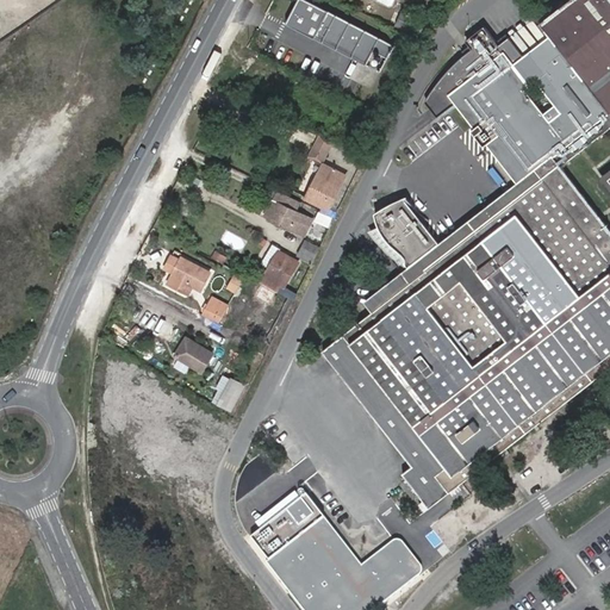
[(316,39),(330,12),(307,0),(300,0),(288,25),(316,39)]
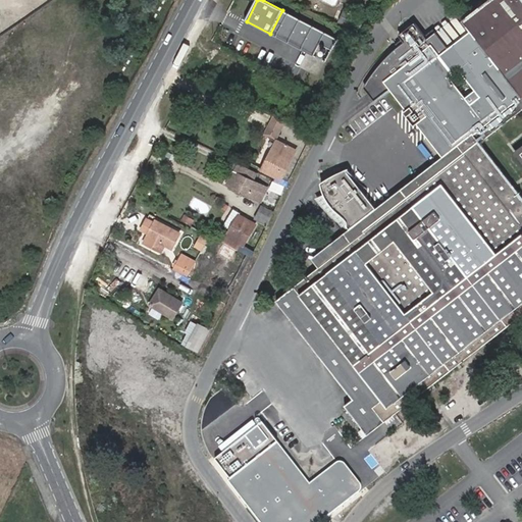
[(521,0),(487,0),(462,20),(472,34),(520,96),(521,98),(521,0)]
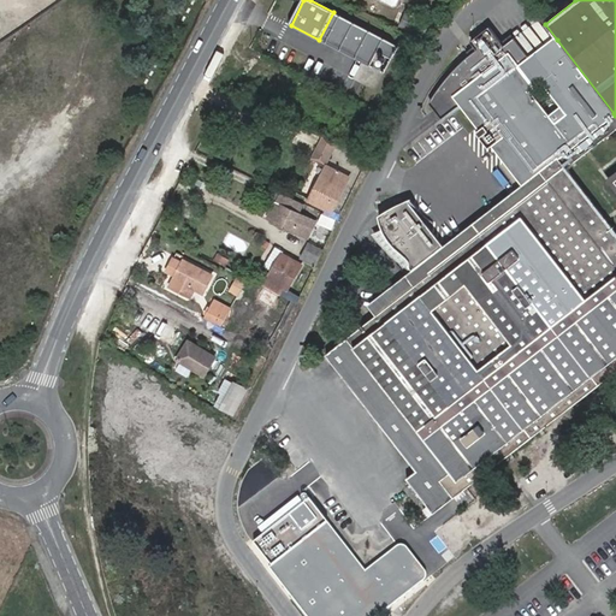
[(401,48),(333,12),(319,40),(371,67),(379,53),(392,61),(401,48)]
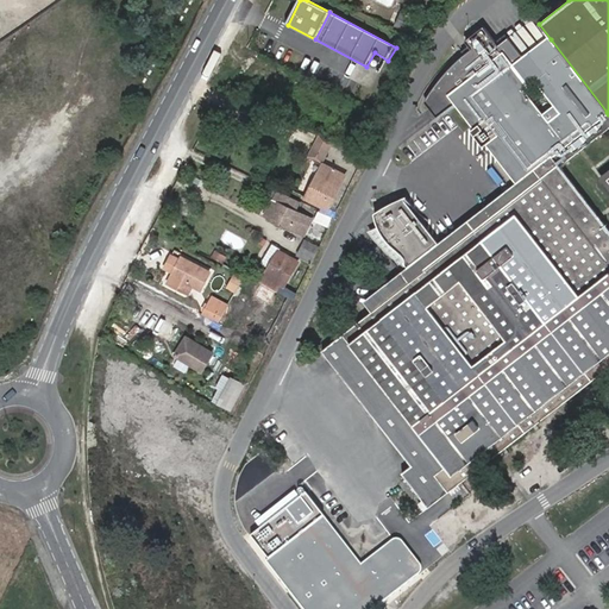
[(416,35),(422,24),(402,14),(397,24),(416,35)]
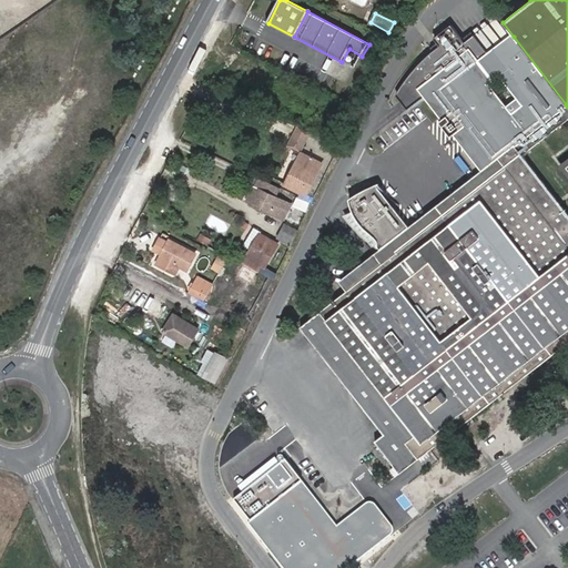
[(385,38),(394,41),(402,26),(394,22),(388,32),(385,38)]
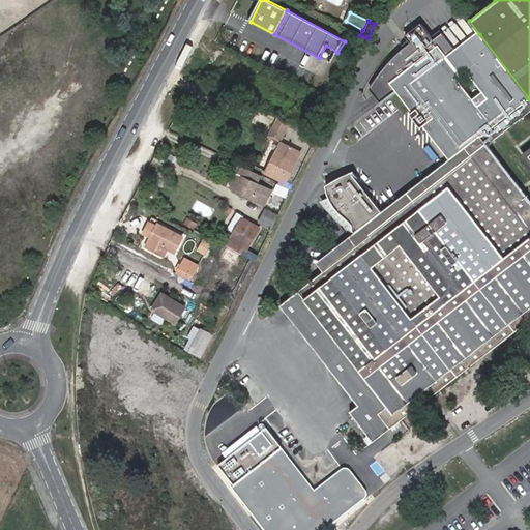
[(374,81),(371,85),(369,88),(379,101),(395,89),(449,158),(464,147),(528,97),(479,34),(459,52),(442,31),(434,38),(420,22),(404,34),(410,41),(408,42),(408,43),(407,43),(401,50),(400,50),(399,51),(398,52),(398,53),(396,53),(395,54),(394,55),(393,56),(391,58),(390,59),(389,60),(389,61),(388,62),(386,63),(386,64),(378,74),(377,76),(374,81)]
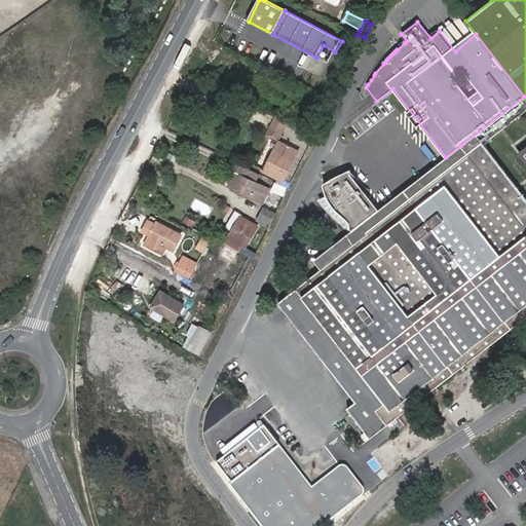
[(525,197),(483,142),(525,108),(525,99),(524,97),(460,146),(467,155),(388,217),(381,207),(379,205),(376,208),(365,193),(370,189),(360,181),(350,170),(336,176),(324,184),(326,193),(329,200),(330,201),(333,207),(334,208),(340,214),(348,221),(350,226),(350,229),(352,231),(358,230),(363,236),(320,270),(279,303),(280,305),(278,306),(283,311),(285,309),(318,354),(316,357),(320,361),(322,360),(358,403),(349,409),(363,426),(359,430),(368,442),(525,318),(525,197)]
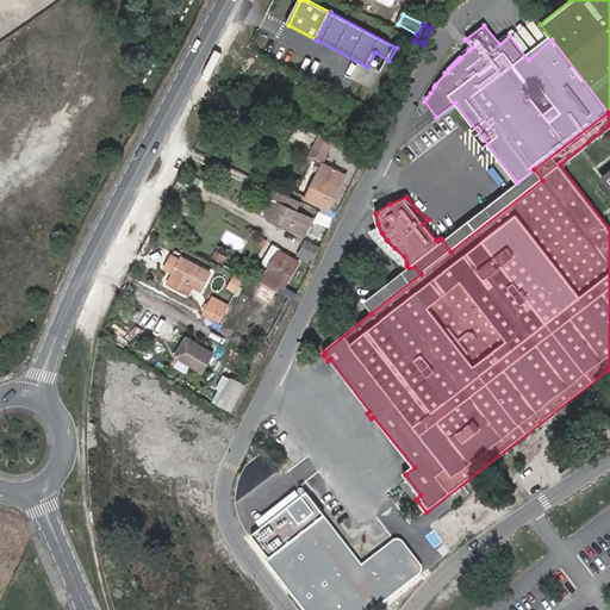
[(342,174),(323,163),(307,195),(327,206),(342,174)]
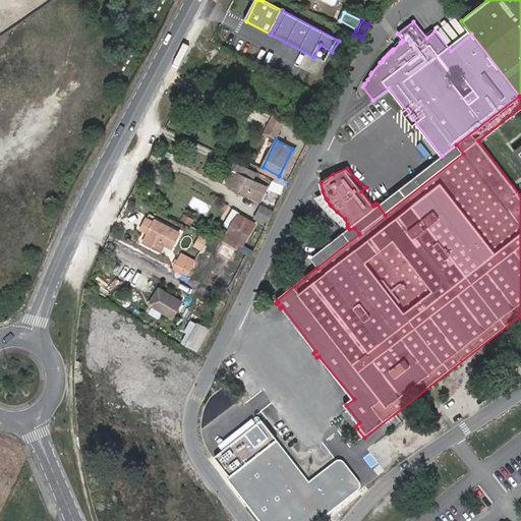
[(378,205),(385,215),(463,154),(456,145),(442,156),(378,205)]
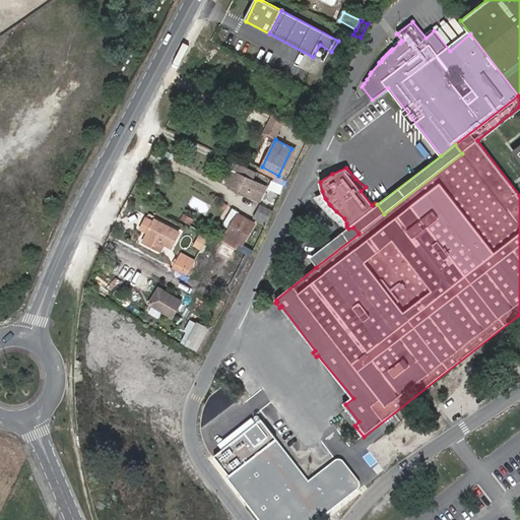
[(233,171),(226,184),(239,190),(246,176),(233,171)]
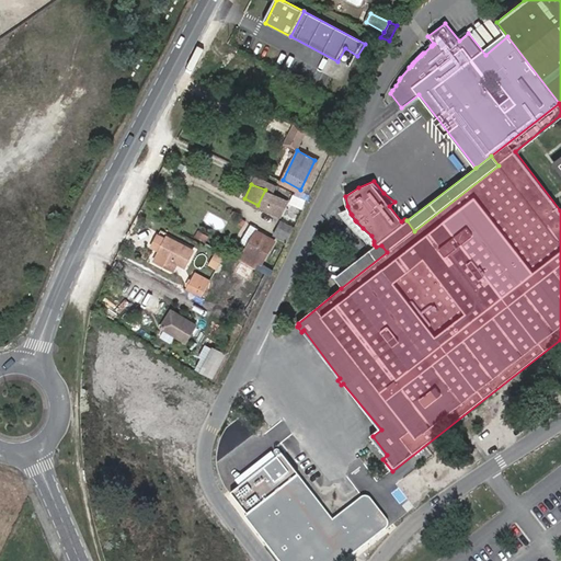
[(292,205),(302,209),(307,201),(295,195),(292,205)]
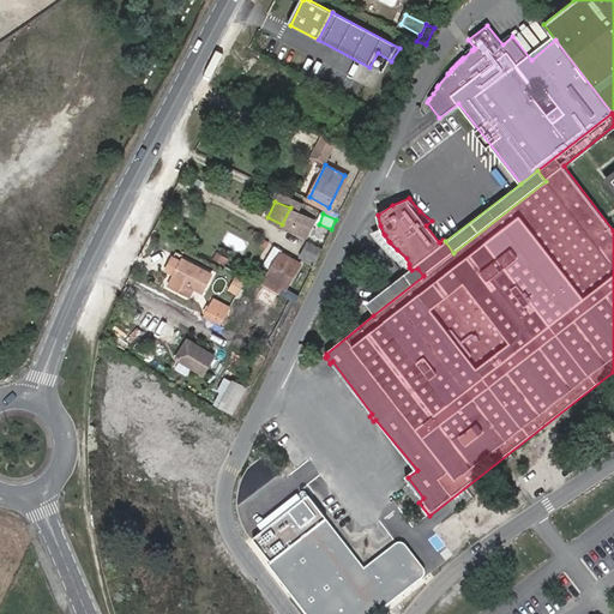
[(373,315),(423,276),(417,269),(411,270),(409,268),(409,264),(407,258),(397,250),(390,242),(389,241),(385,235),(384,234),(380,226),(377,226),(379,229),(373,234),(391,257),(395,254),(399,259),(396,262),(404,274),(365,305),(373,315)]
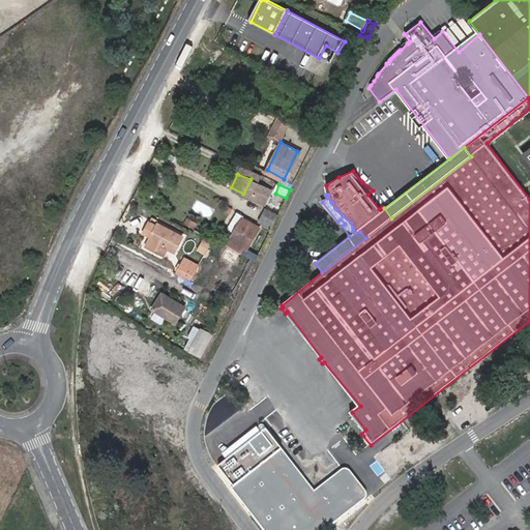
[(264,207),(257,222),(270,227),(276,213),(264,207)]
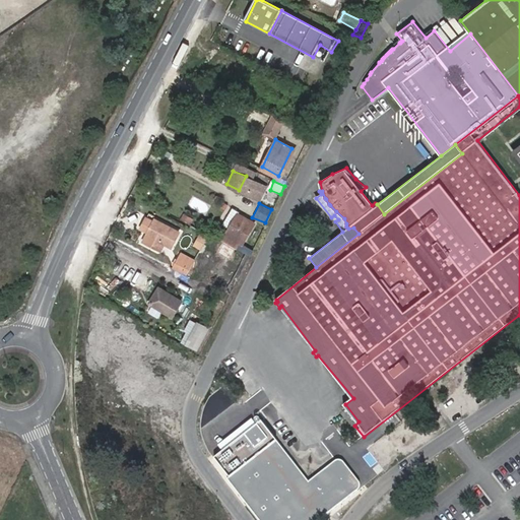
[(254,223),(238,214),(235,219),(230,229),(221,243),(236,250),(240,242),(243,244),(254,223)]
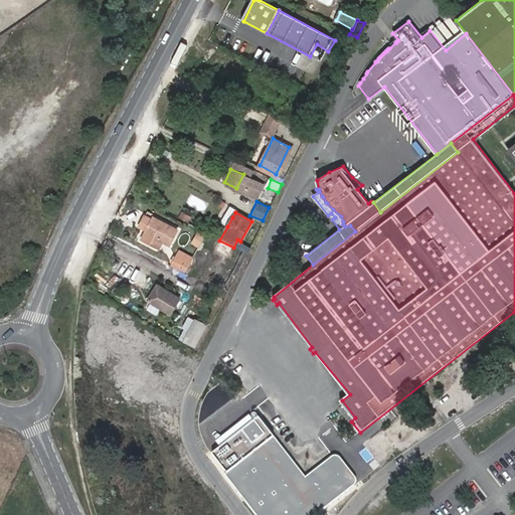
[(232,217),(226,213),(220,223),(227,226),(232,217)]
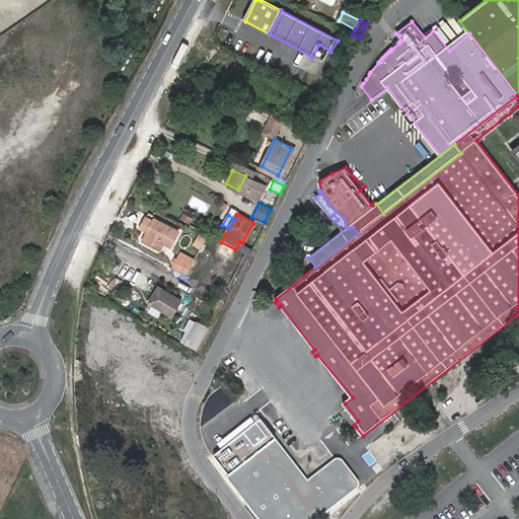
[(148,216),(140,231),(144,233),(147,235),(155,220),(148,216)]
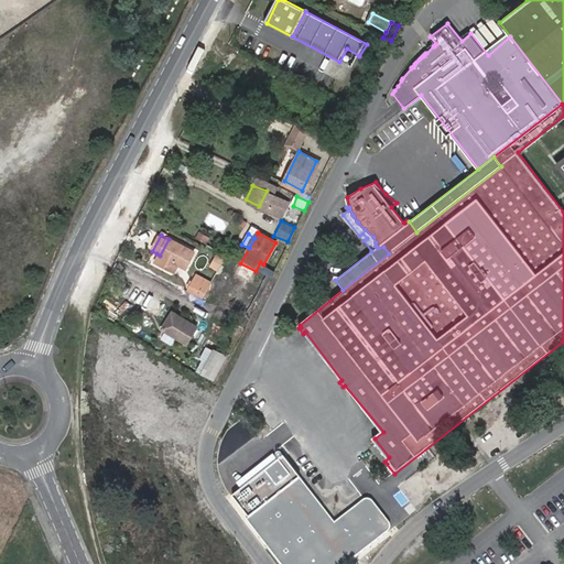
[(194,252),(169,239),(160,256),(173,262),(185,269),(194,252)]
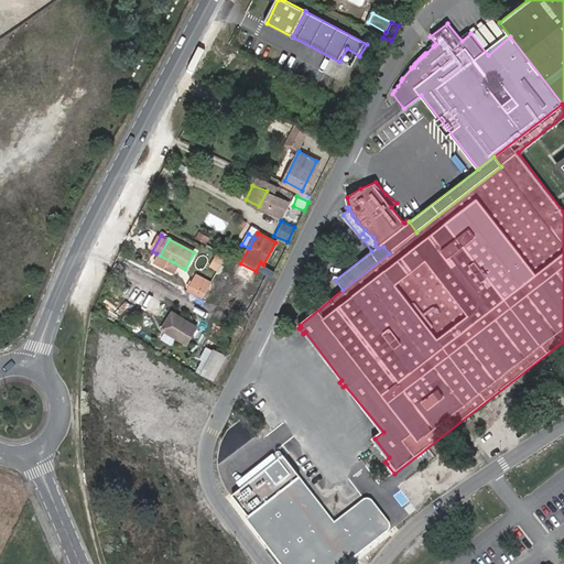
[(152,261),(169,270),(173,262),(160,256),(156,253),(152,261)]
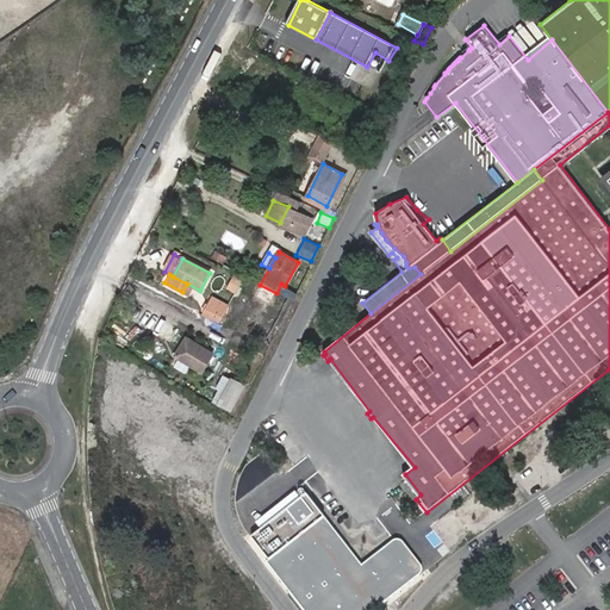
[(238,292),(243,279),(234,275),(229,288),(238,292)]
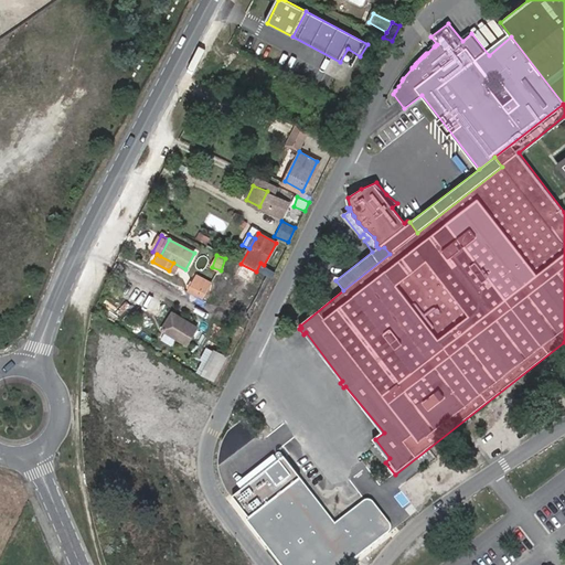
[(270,279),(275,270),(264,265),(260,263),(256,272),(270,279)]
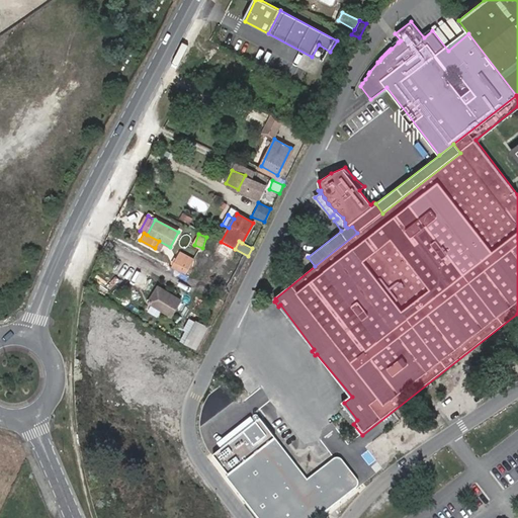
[(178,251),(176,256),(189,263),(191,258),(178,251)]
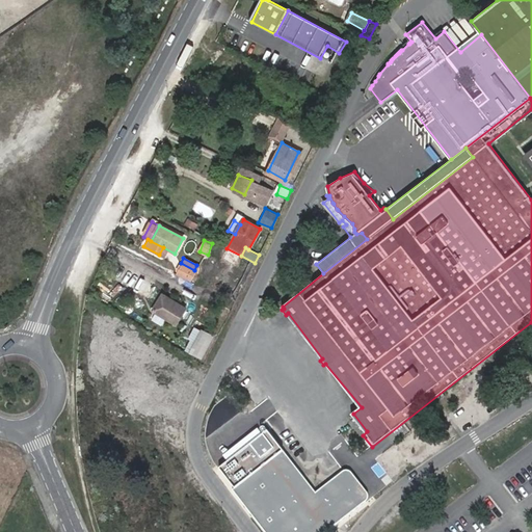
[(181,263),(175,274),(187,281),(194,270),(181,263)]
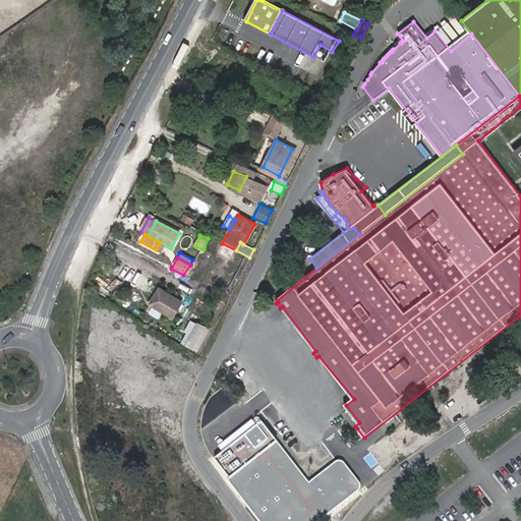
[(180,300),(158,287),(149,302),(171,315),(180,300)]
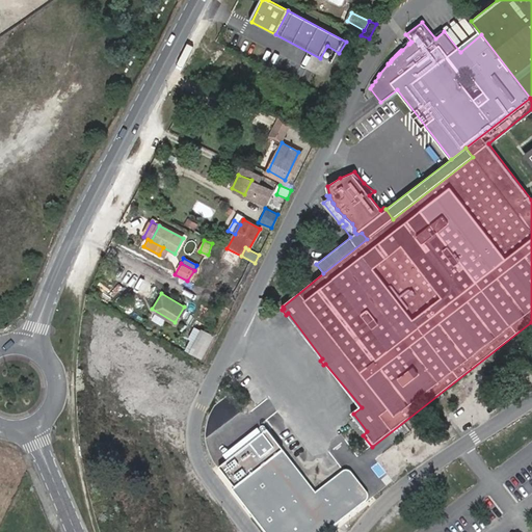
[(198,331),(196,329),(185,350),(188,352),(198,331)]
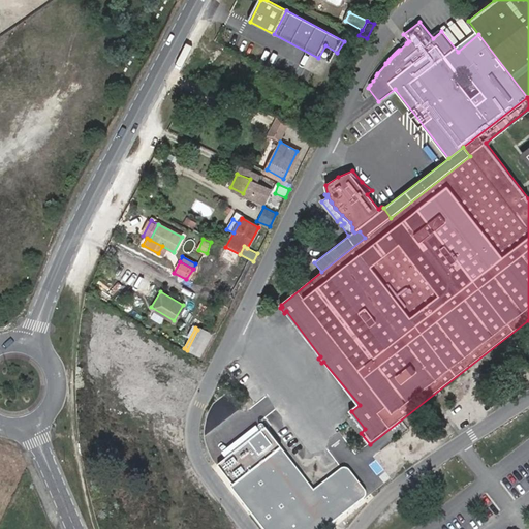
[(197,356),(209,336),(197,330),(187,350),(197,356)]
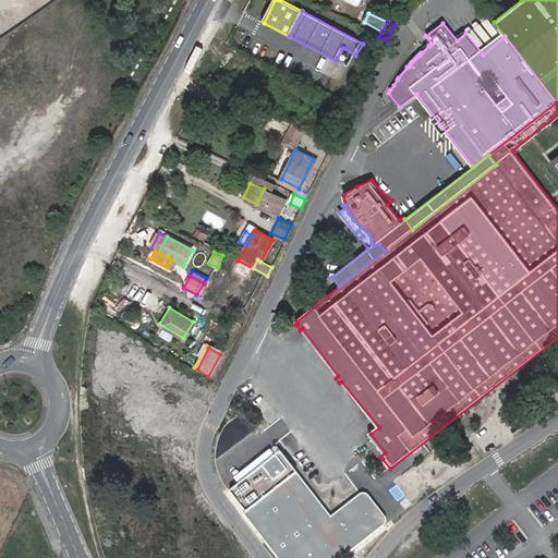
[(282,452),(229,490),(279,557),(342,557),(386,525),(386,521),(386,518),(367,495),(364,494),(361,494),(332,518),(282,452)]
